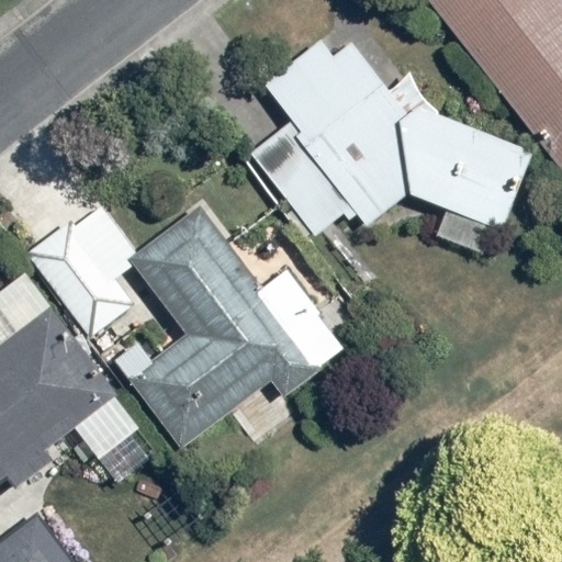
[(561,0),(426,0),(561,166),(561,0)]
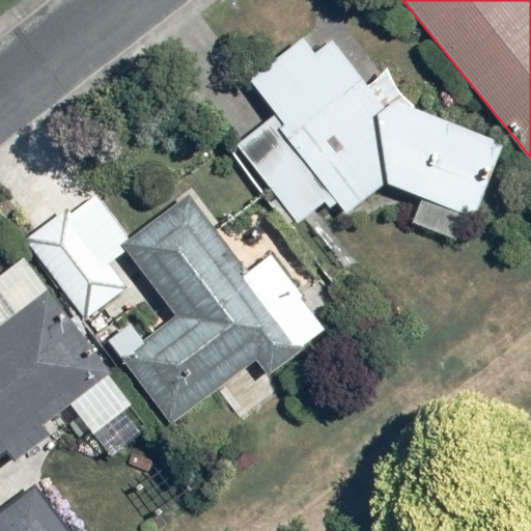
[(334,39),(318,51),(308,36),(252,77),(279,113),(239,141),(299,223),(338,195),(347,207),(384,182),(475,217),(504,141),(371,90),(334,39)]
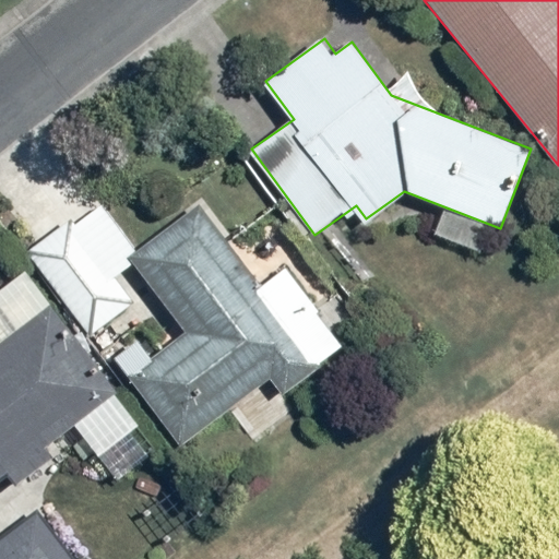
[(130,372),(180,442),(273,376),(285,392),(321,367),(202,203),(131,256),(187,332),(130,372)]
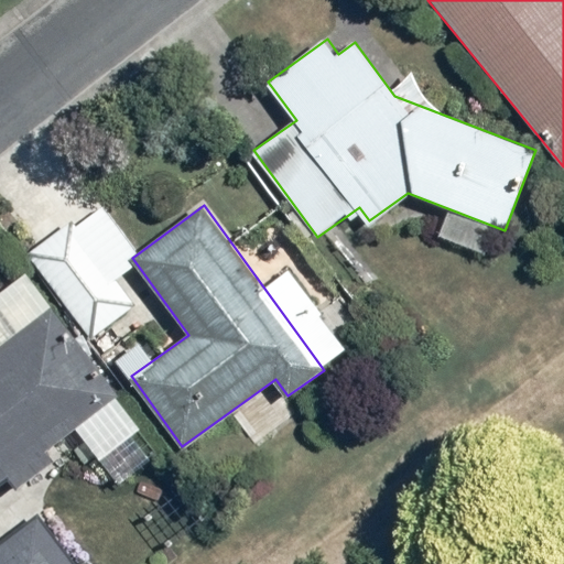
[(32,249),(95,335),(137,305),(75,219),(32,249)]
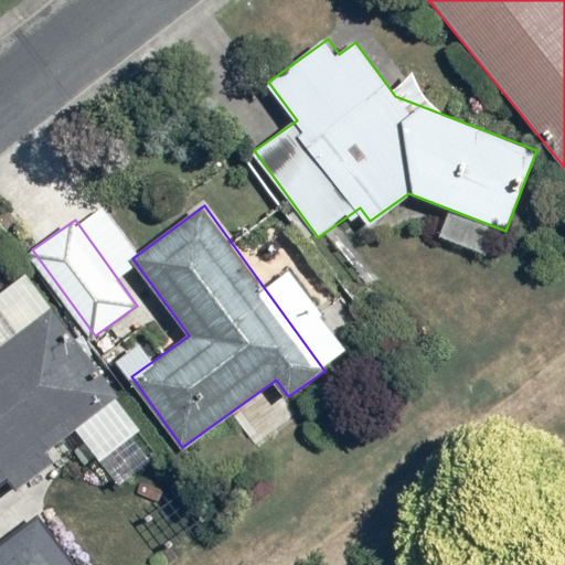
[(55,461),(46,449),(119,395),(53,306),(0,344),(0,483),(10,476),(19,488),(55,461)]
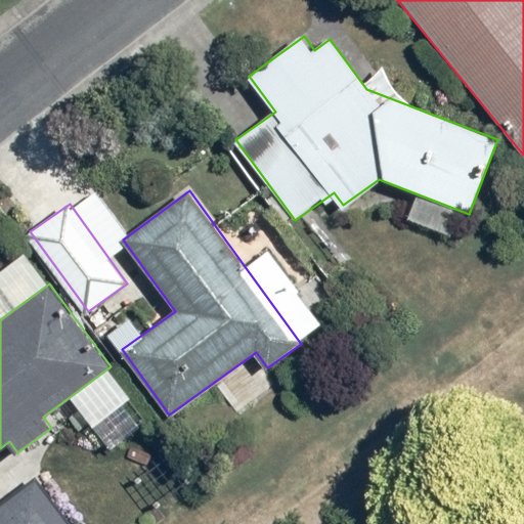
[(70,523),(34,479),(0,505),(0,523),(70,523)]
